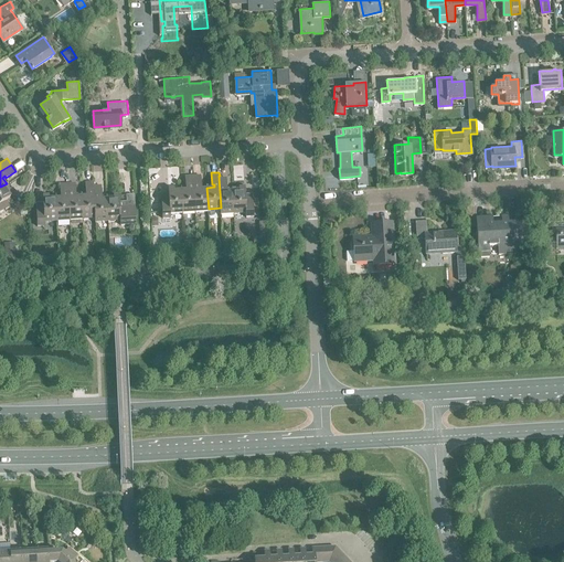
[(189,189),(181,189),(182,210),(195,210),(193,173),(185,175),(187,186),(189,186),(189,189)]
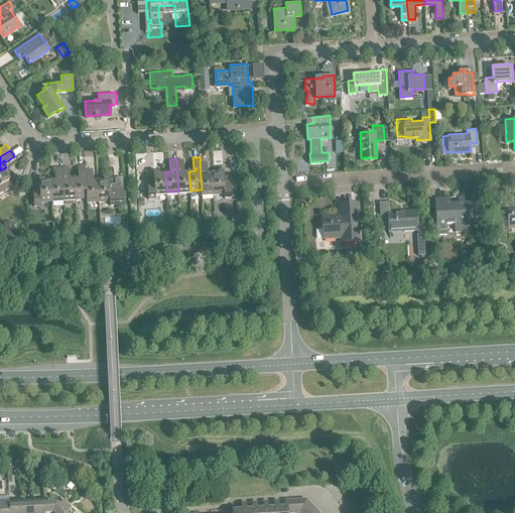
[(183,158),(176,158),(178,191),(190,190),(188,171),(182,171),(182,169),(184,169),(183,158)]
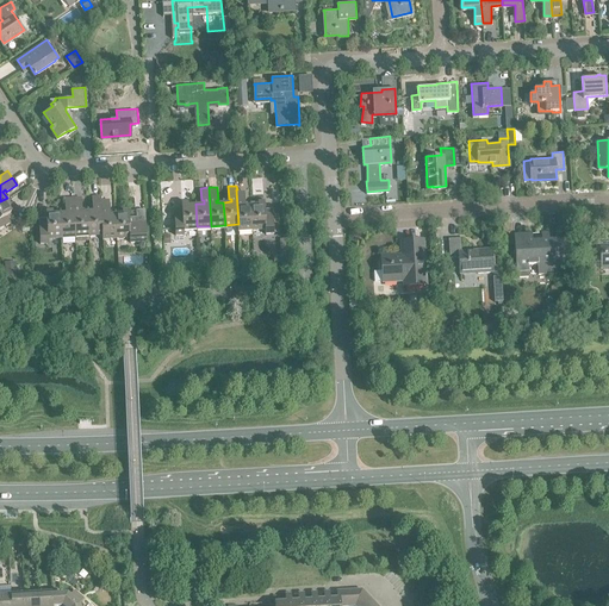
[(244,189),(237,189),(236,189),(238,224),(238,229),(253,227),(252,205),(243,205),(243,202),(246,202),(244,189)]
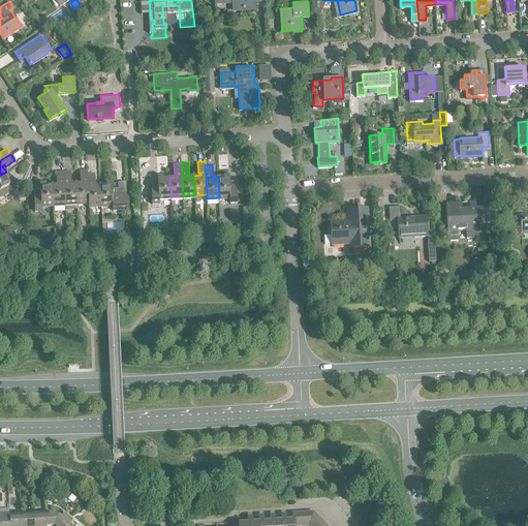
[(83,182),(76,183),(78,203),(89,202),(88,173),(88,168),(81,168),(81,180),(83,180),(83,182)]
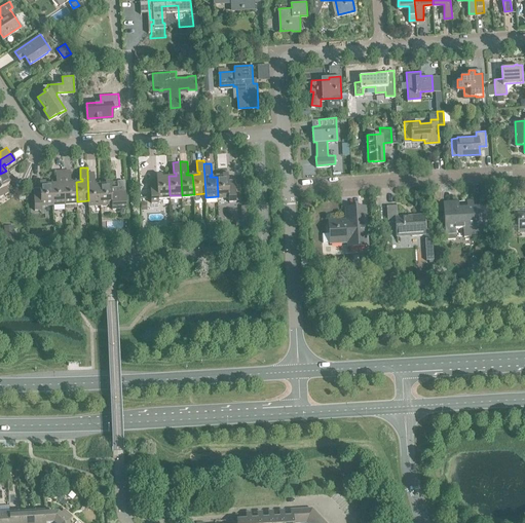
[(59,183),(52,183),(53,203),(66,202),(64,169),(55,170),(57,181),(59,180),(59,183)]
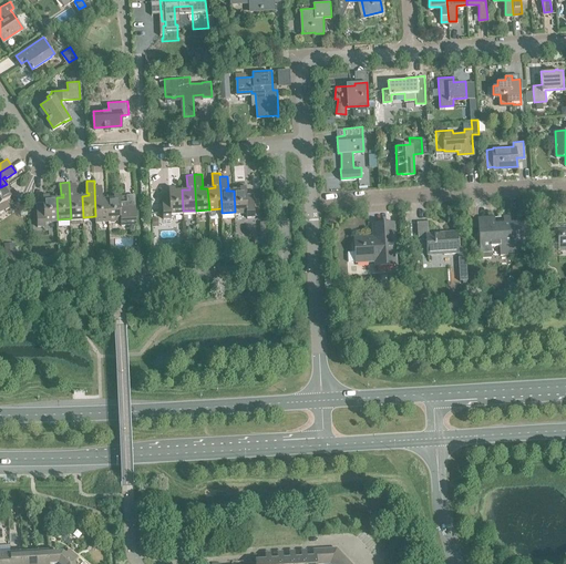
[(76,182),(69,182),(71,218),(83,217),(82,196),(74,196),(74,194),(76,194),(76,182)]
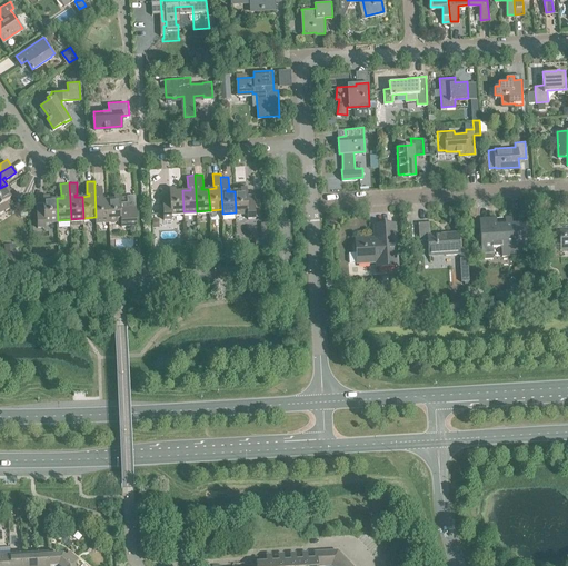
[(0,188),(0,212),(15,204),(10,197),(16,194),(12,189),(10,190),(7,185),(0,188)]
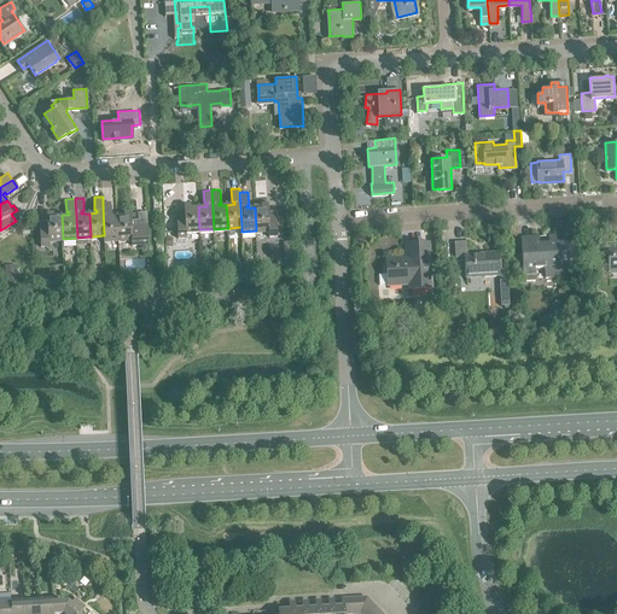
[(111,200),(103,202),(104,235),(104,240),(118,239),(117,216),(110,216),(109,214),(111,214),(111,200)]
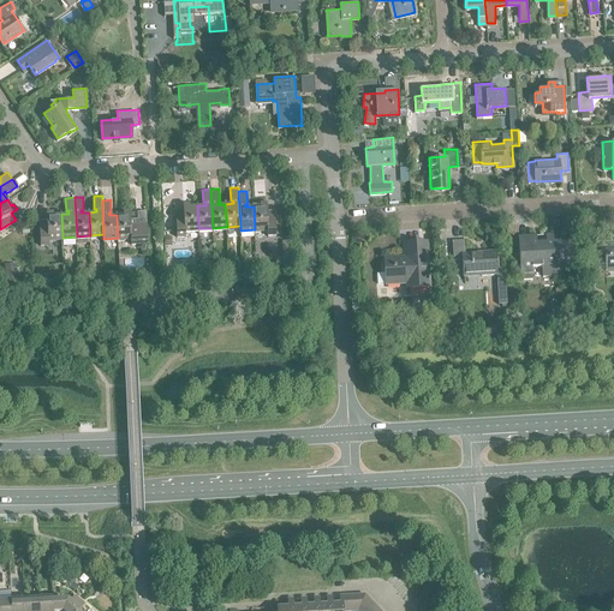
[(261,205),(254,207),(255,229),(268,228),(268,233),(276,233),(275,209),(267,209),(267,202),(261,202),(261,205)]
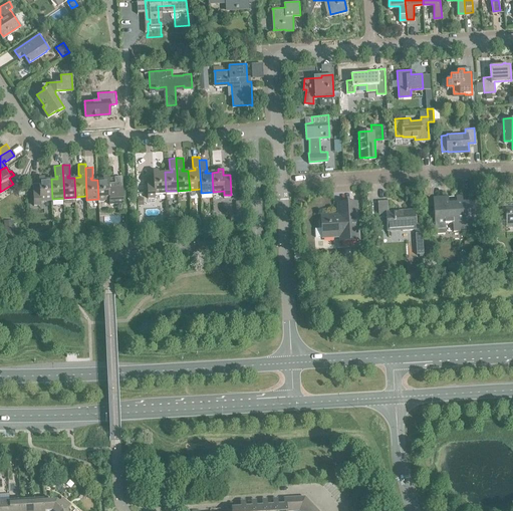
[(166,191),(165,172),(159,173),(159,170),(154,170),(154,176),(147,176),(149,197),(156,196),(155,192),(166,191)]
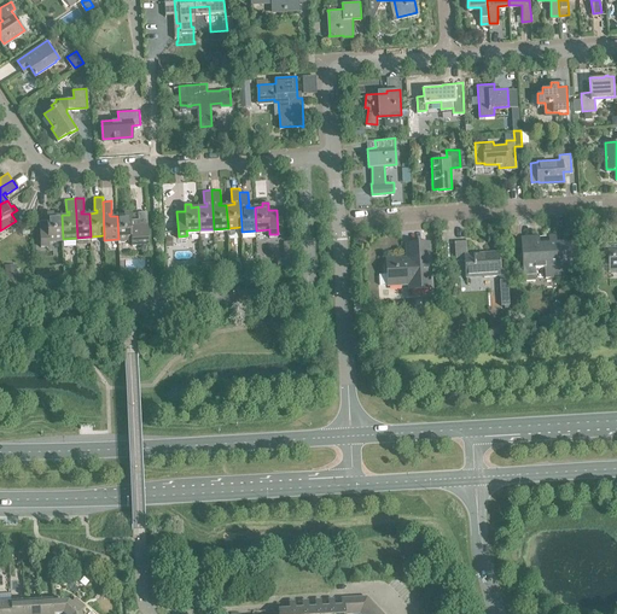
[(124,215),(117,216),(118,239),(132,239),(133,244),(150,243),(147,210),(139,211),(139,218),(132,218),(132,211),(124,212),(124,215)]
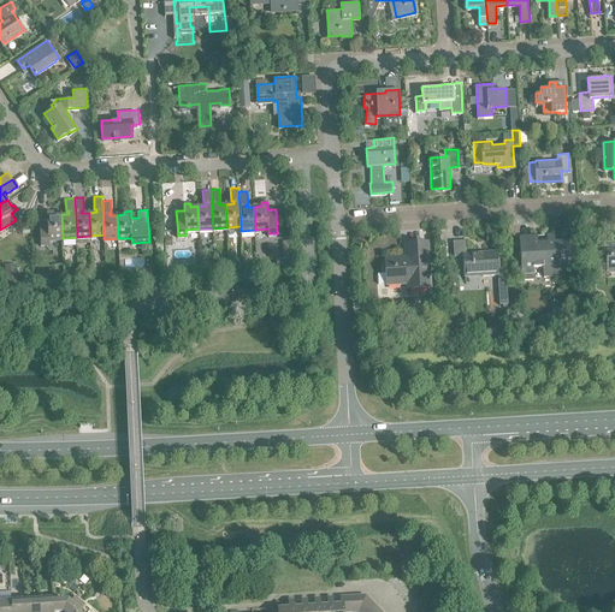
[(63,238),(61,214),(54,215),(53,212),(47,212),(47,219),(40,219),(41,244),(49,243),(49,238),(63,238)]
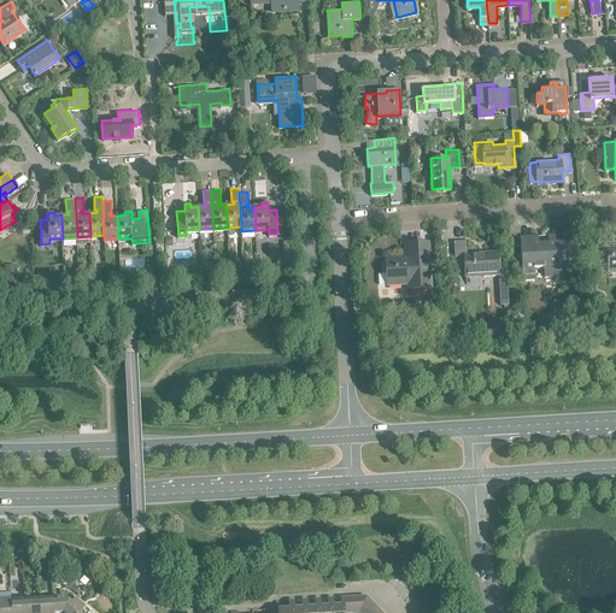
[(276,257),(277,263),(291,261),(289,239),(283,240),(285,257),(276,257)]
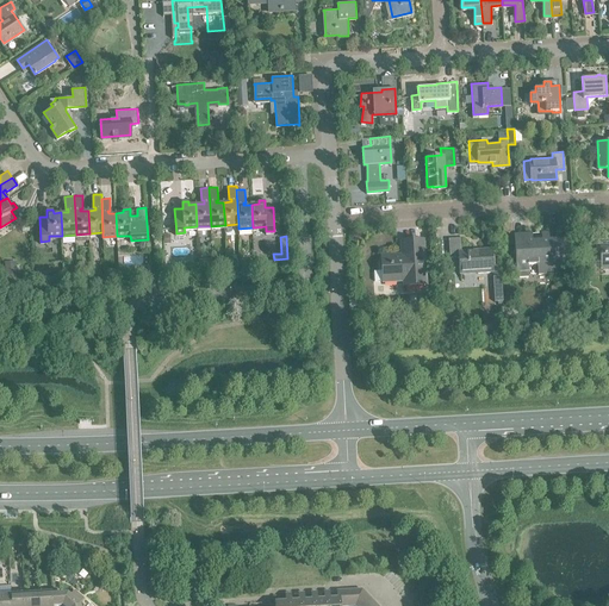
[(448,237),(451,260),(460,258),(460,272),(492,269),(491,247),(461,249),(461,236),(448,237)]
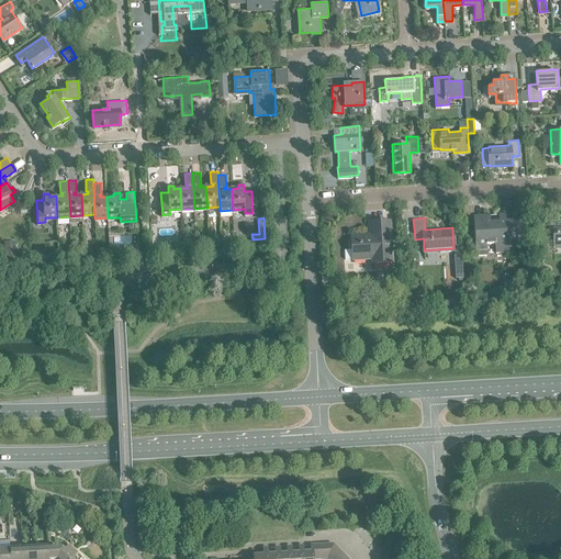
[(474,221),(475,248),(486,248),(486,243),(495,242),(496,250),(515,249),(515,241),(525,241),(524,219),(474,221)]
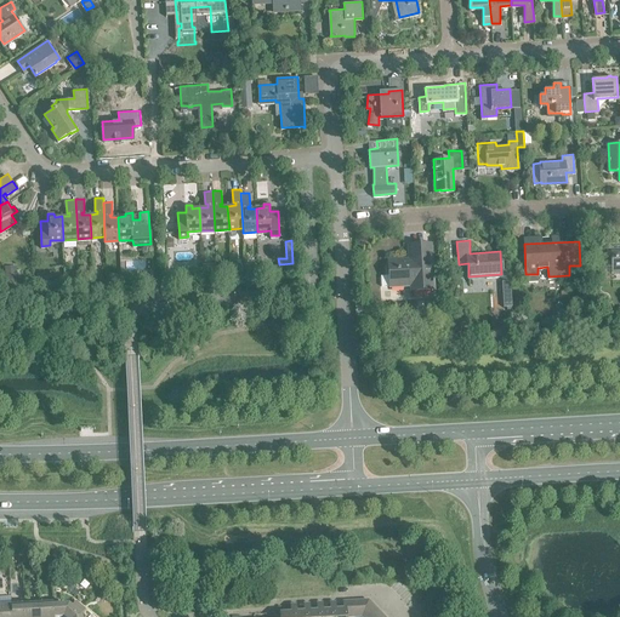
[(413,289),(433,287),(431,243),(410,244),(410,258),(388,260),(390,284),(411,283),(413,289)]
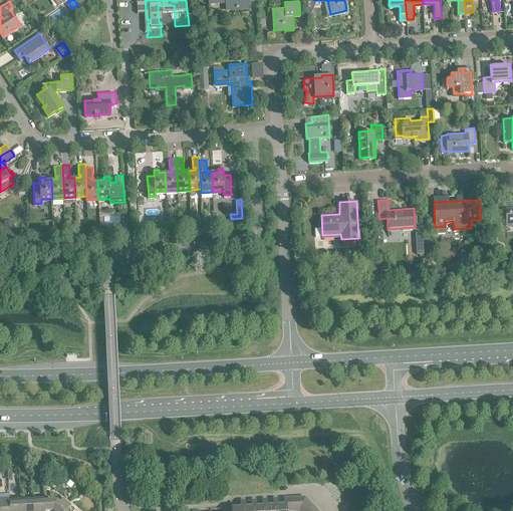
[(512,205),(505,206),(505,212),(499,212),(500,229),(512,228),(512,205)]
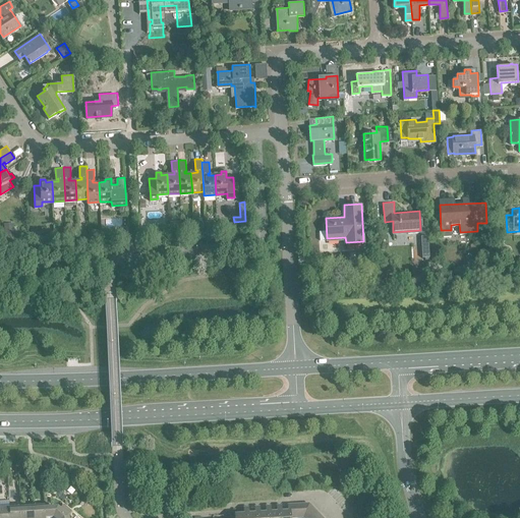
[(14,222),(2,223),(2,237),(14,236),(14,222)]
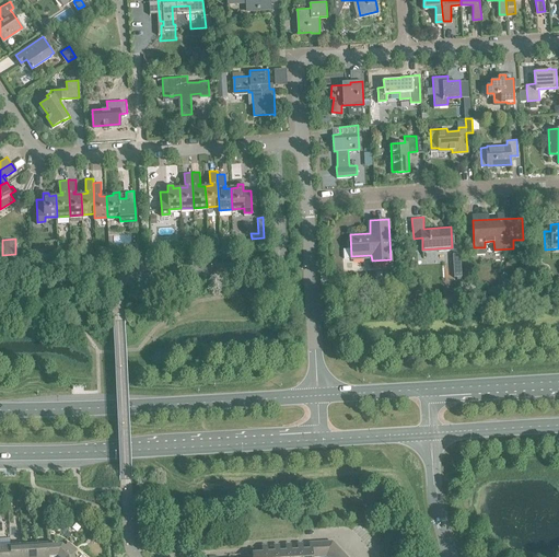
[(326,555),(327,556),(333,556),(341,549),(333,540),(326,541),(326,555)]
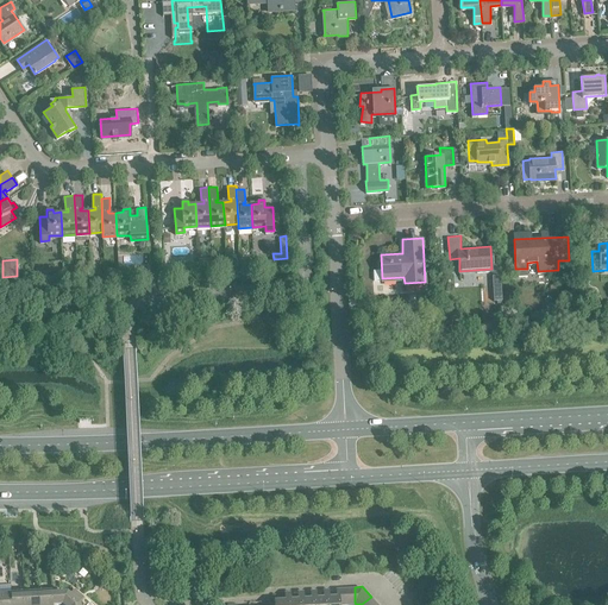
[(337,587),(337,596),(339,596),(339,604),(340,604),(348,604),(346,587),(337,587)]
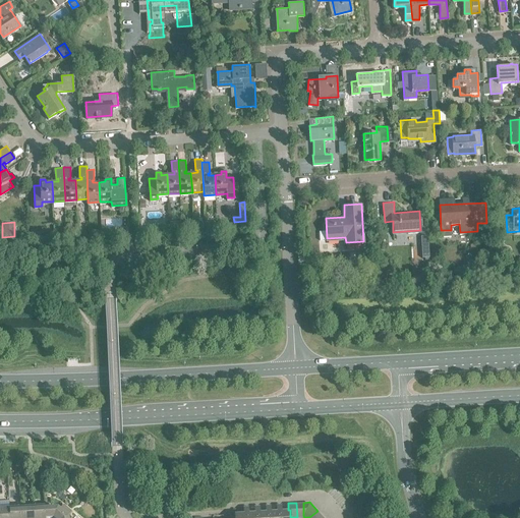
[(266,505),(267,511),(269,511),(269,517),(280,517),(280,511),(278,511),(272,511),(271,504),(266,505)]
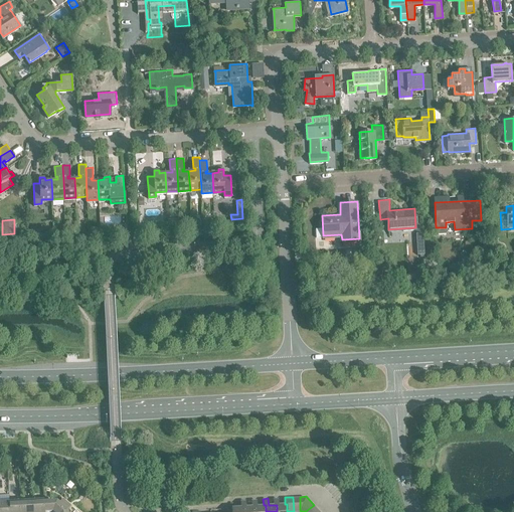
[(274,498),(275,505),(277,505),(277,511),(287,511),(288,511),(287,511),(287,504),(285,504),(280,504),(279,498),(274,498)]
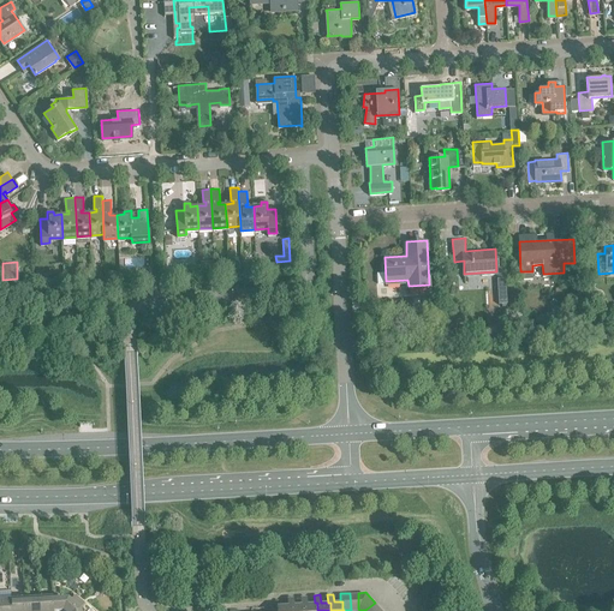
[(53,595),(40,597),(40,610),(54,610),(53,599),(54,599),(53,595)]
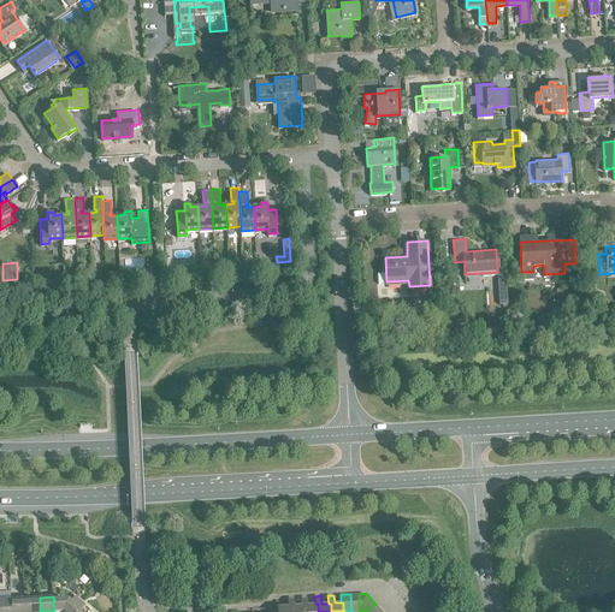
[(69,599),(54,600),(53,600),(54,611),(64,611),(65,611),(81,611),(82,611),(80,608),(86,602),(78,596),(77,599),(74,596),(70,600),(69,599)]
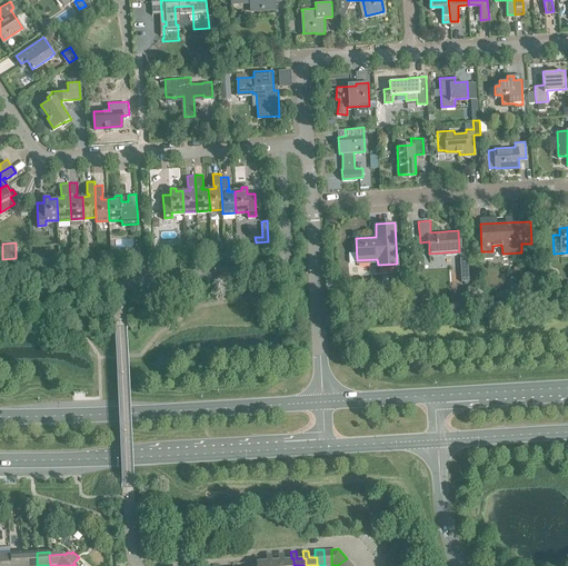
[(279,552),(279,559),(281,559),(281,565),(294,565),(294,558),(291,558),(285,559),(285,552),(279,552)]
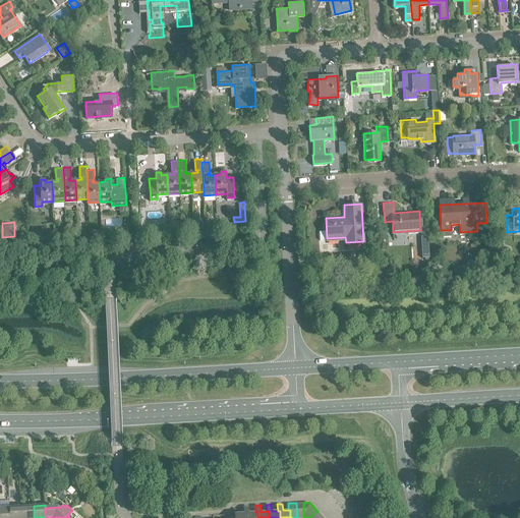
[(34,517),(34,506),(21,507),(21,517),(34,517)]
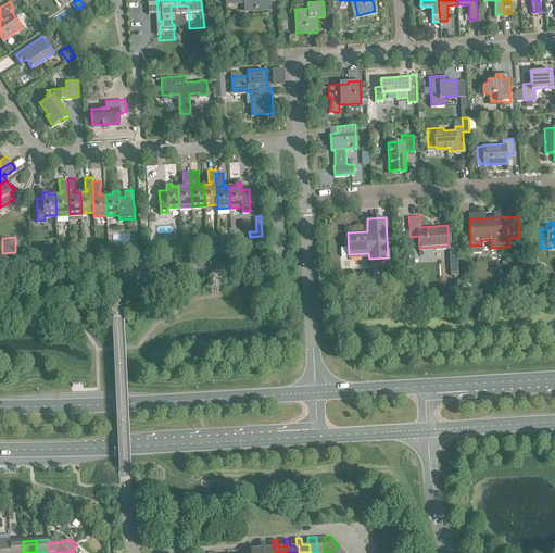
[(261,540),(261,548),(263,548),(263,552),(275,552),(275,547),(273,547),(266,547),(266,540),(261,540)]
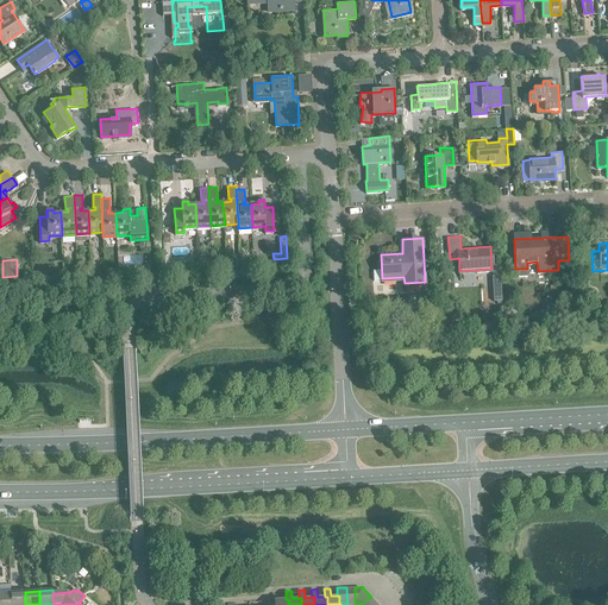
[(12,604),(12,592),(0,592),(0,604),(12,604)]
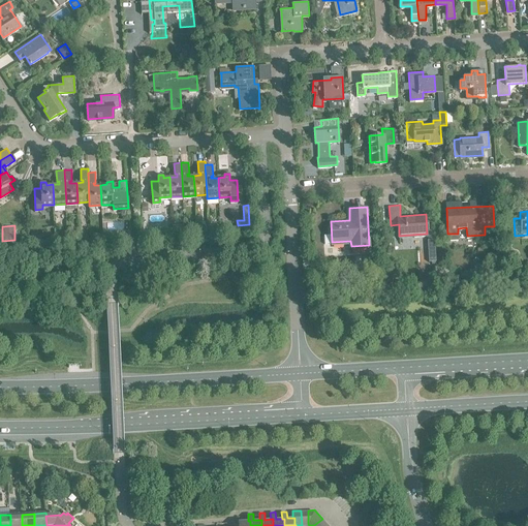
[(22,525),(22,515),(10,515),(10,525),(22,525)]
